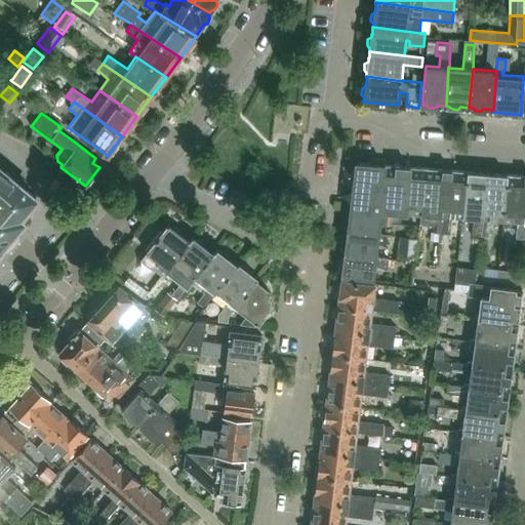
[(378,211),(392,212),(402,213),(406,167),(388,166),(388,165),(386,165),(386,166),(370,164),(359,163),(359,164),(356,167),(355,167),(354,177),(350,207),(379,211),(378,211)]
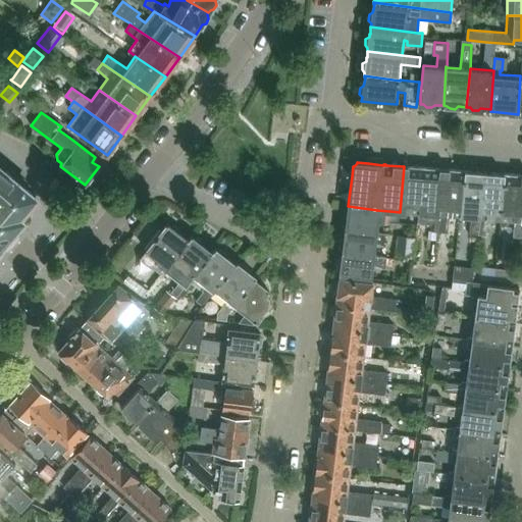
[(36,196),(0,165),(0,247),(6,241),(12,232),(23,219),(19,216),(36,196)]
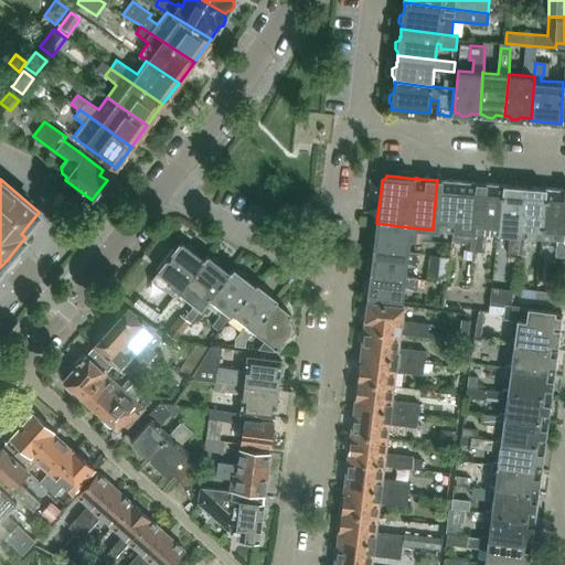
[(458,181),(437,180),(433,230),(430,243),(439,244),(440,231),(452,232),(454,232),(459,181),(458,181)]
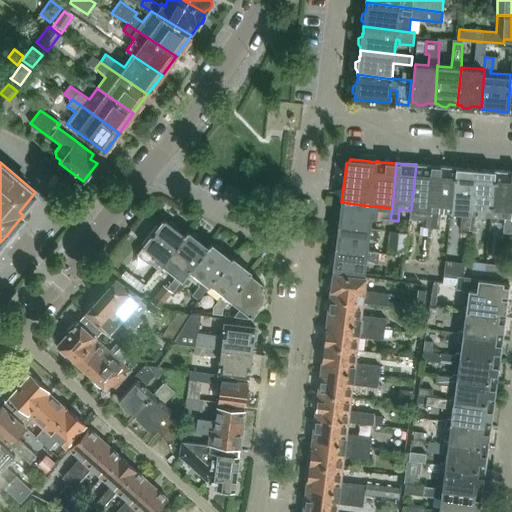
[(426,218),(425,226),(429,227),(436,166),(417,165),(417,164),(416,164),(411,210),(410,210),(410,216),(426,218)]
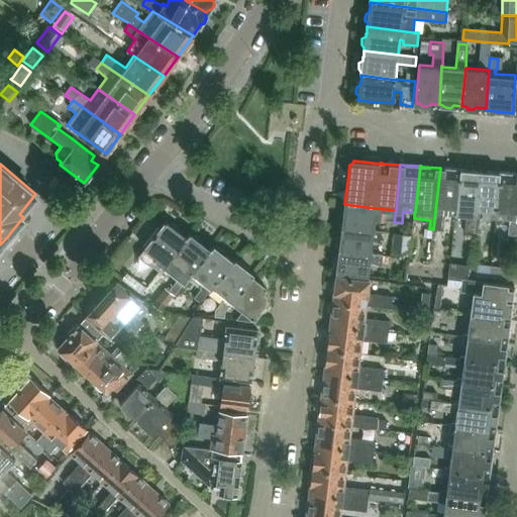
[(433,229),(442,230),(444,214),(455,215),(461,169),(459,169),(440,168),(433,229)]
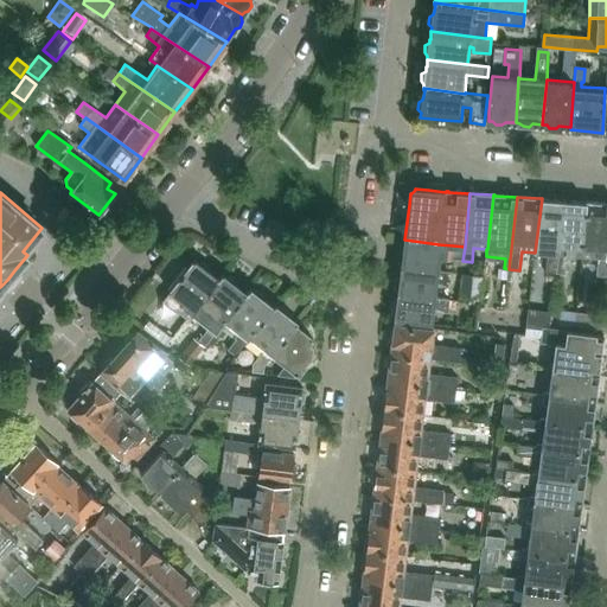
[(542,198),(535,253),(547,254),(544,272),(556,273),(566,200),(542,199),(542,198)]
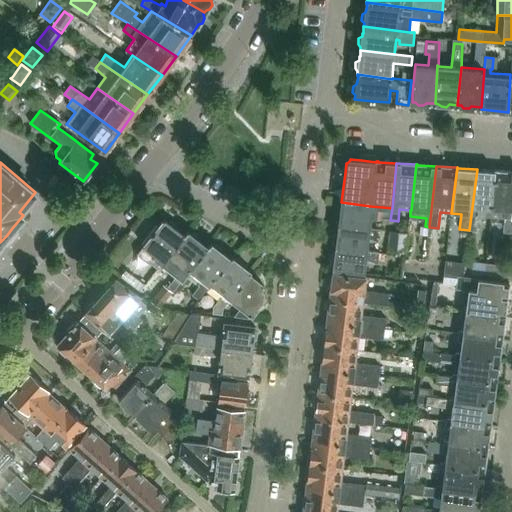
[(477,214),(491,215),(497,170),(495,170),(495,171),(477,169),(469,230),(478,231),(478,220),(477,220),(477,214)]
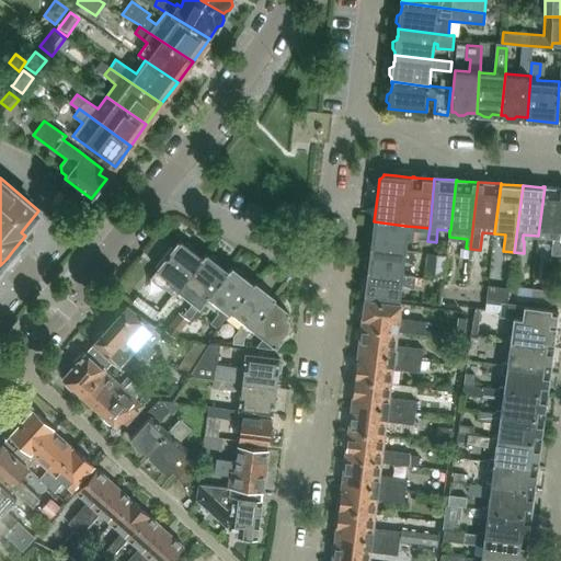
[(559,255),(560,235),(560,187),(546,187),(546,186),(545,186),(538,236),(552,237),(551,254),(559,255)]
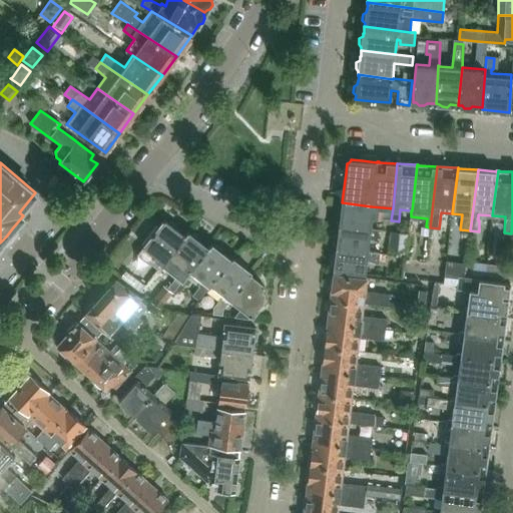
[(371,206),(342,202),(341,211),(338,213),(337,218),(340,221),(340,225),(339,224),(339,225),(371,229),(372,217),(381,218),(383,207),(370,206),(371,206)]
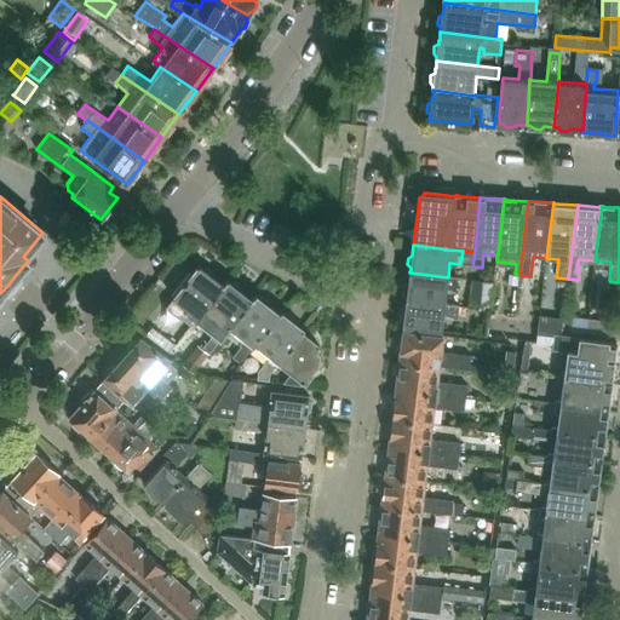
[(185,313),(195,320),(223,285),(213,276),(212,271),(207,268),(202,268),(199,265),(173,298),(168,304),(183,316),(185,313)]
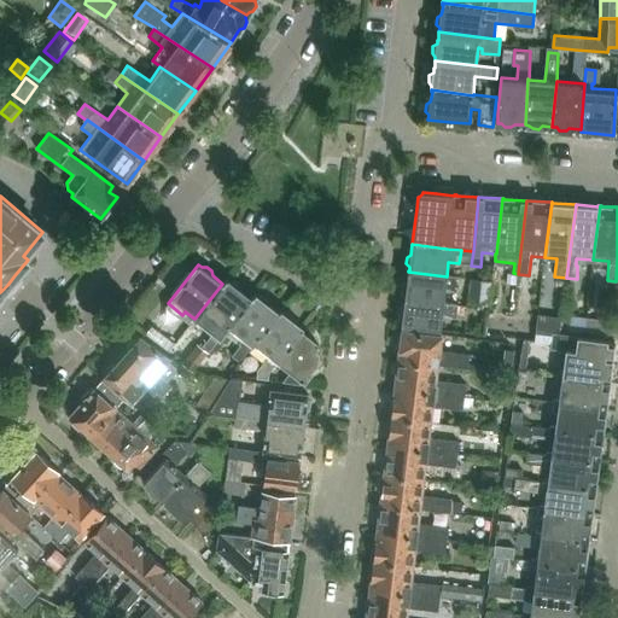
[(406,298),(443,303),(444,290),(455,291),(456,278),(447,277),(408,272),(407,281),(402,284),(402,291),(406,293),(404,298),(406,298)]
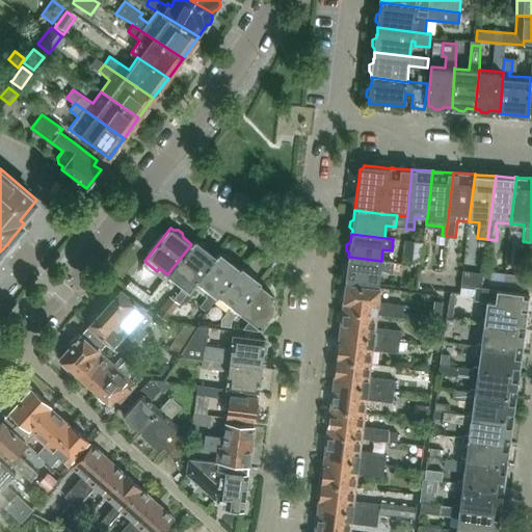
[(444,244),(444,237),(436,236),(435,244),(444,244)]
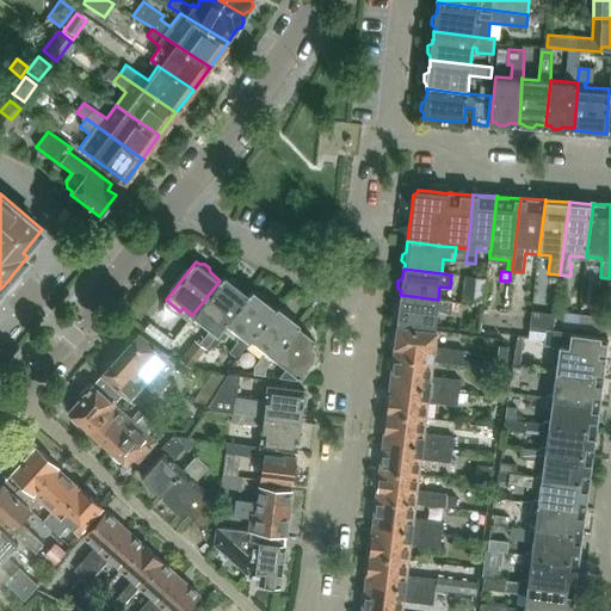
[(207,332),(198,343),(205,349),(226,322),(226,323),(248,295),(238,287),(236,282),(232,278),(227,278),(223,276),(220,281),(192,315),(208,327),(207,332)]
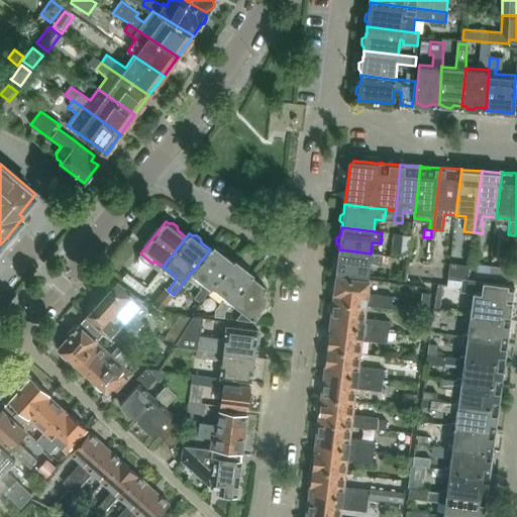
[(394,234),(391,255),(408,257),(411,236),(394,234)]
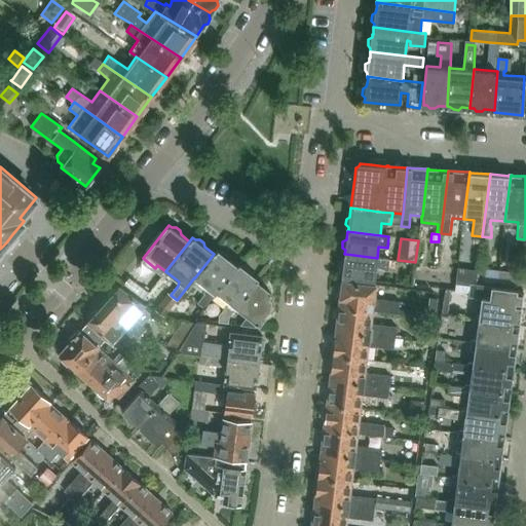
[(217,250),(214,254),(194,278),(207,288),(202,294),(203,294),(196,303),(203,308),(216,292),(216,293),(236,266),(228,259),(227,256),(223,252),(219,253),(217,250)]
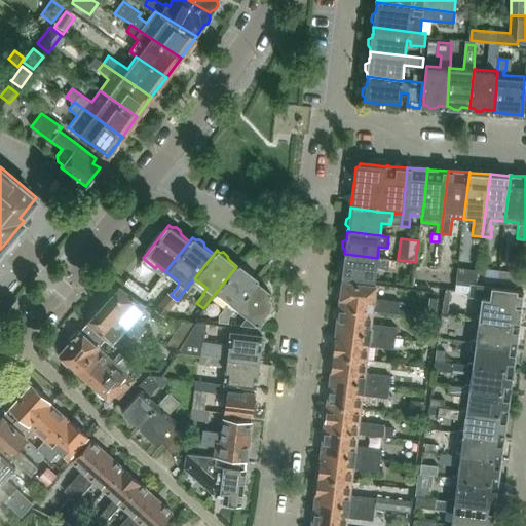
[(344,263),(340,265),(340,270),(342,272),(342,276),(374,280),(375,271),(387,272),(388,266),(389,259),(388,259),(377,258),(345,254),(344,263)]
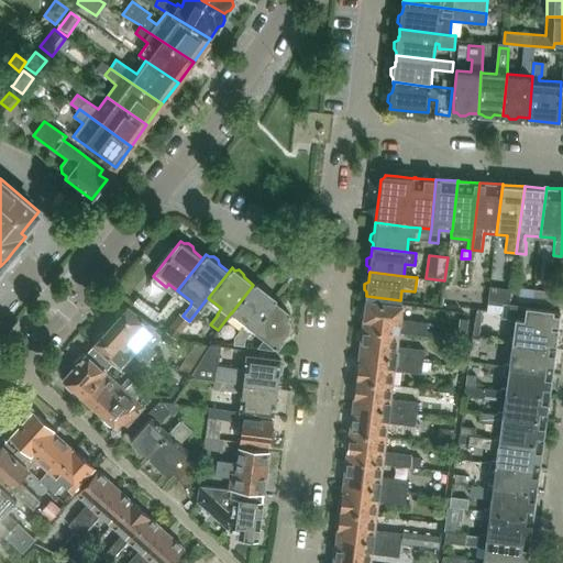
[(231,313),(253,330),(275,301),(276,300),(267,293),(266,288),(262,285),(257,285),(254,283),(253,285),(231,313)]
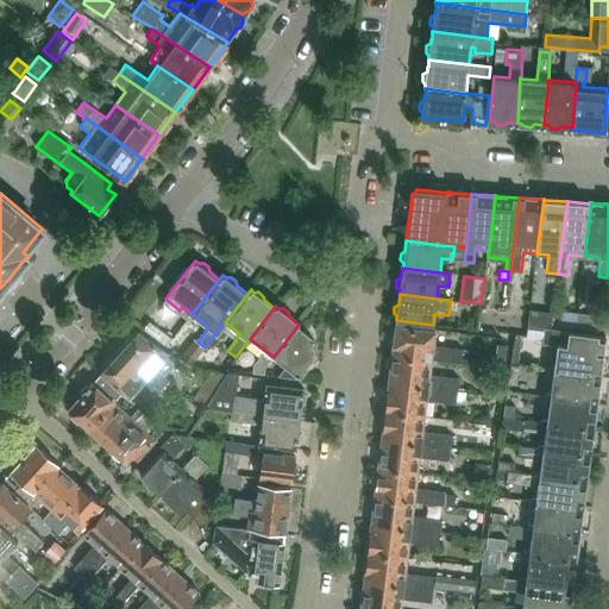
[(551,330),(551,325),(553,313),(528,311),(527,326),(544,328),(551,330)]
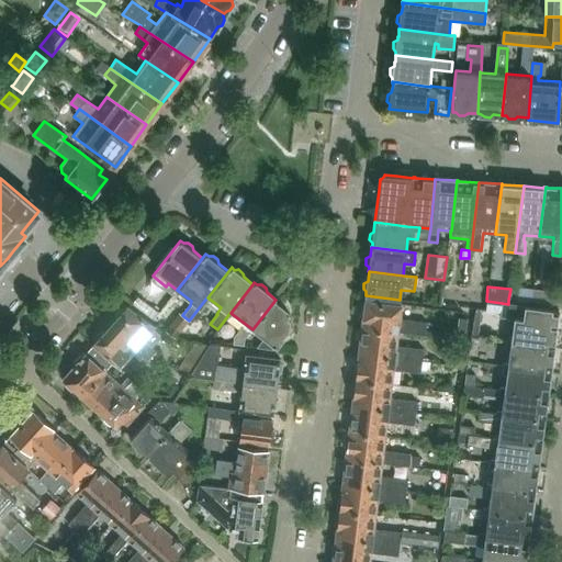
[(531,303),(553,305),(554,291),(532,289),(531,303)]
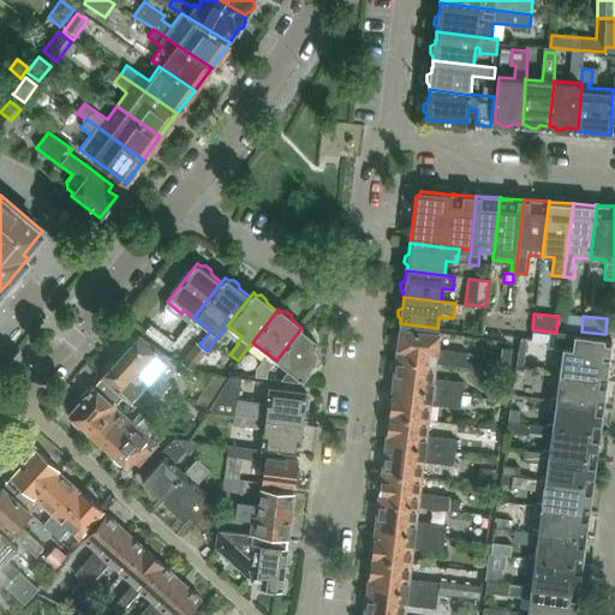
[(435,348),(436,332),(400,328),(396,328),(394,348),(396,348),(396,354),(394,354),(393,357),(433,363),(463,366),(465,352),(435,348)]
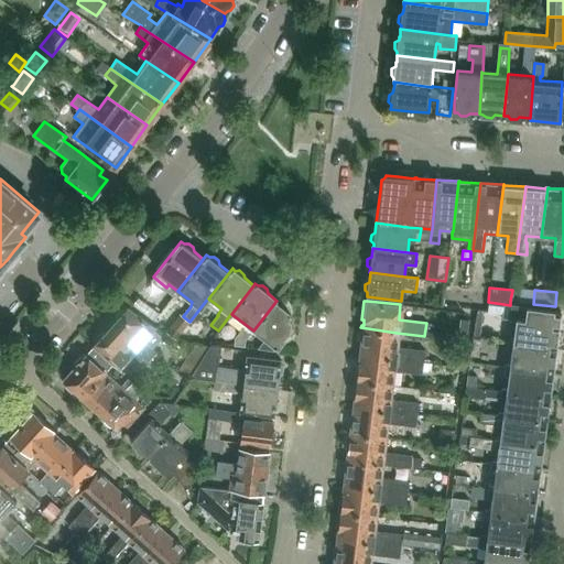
[(257,348),(266,349),(275,350),(277,348),(283,339),(282,338),(289,331),(290,322),(286,320),(291,314),(275,302),(253,331),(264,339),(257,348)]
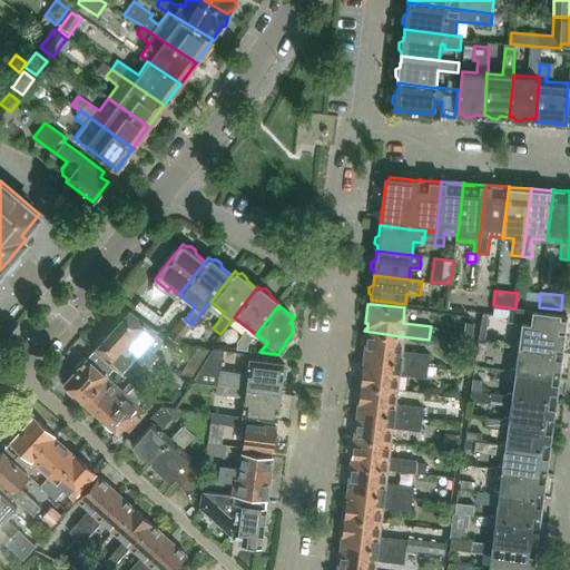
[(493,305),(492,315),(508,317),(509,307),(493,305)]
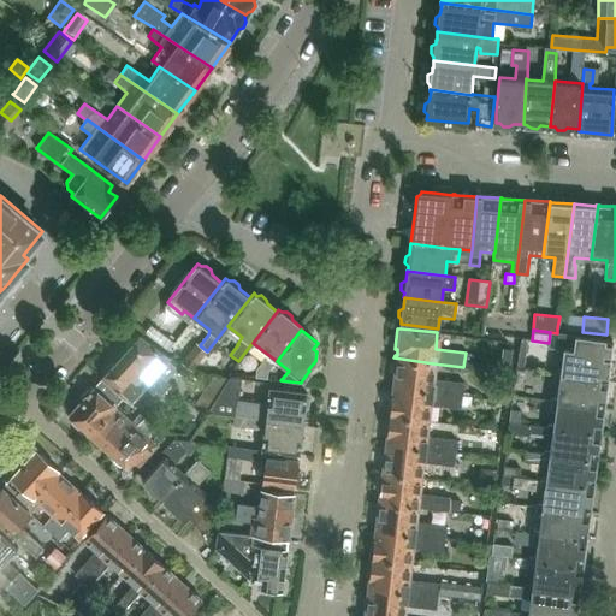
[(550,332),(549,343),(548,348),(557,349),(556,362),(561,362),(560,372),(555,372),(554,374),(596,380),(606,381),(610,354),(612,339),(600,338),(557,333),(550,332)]
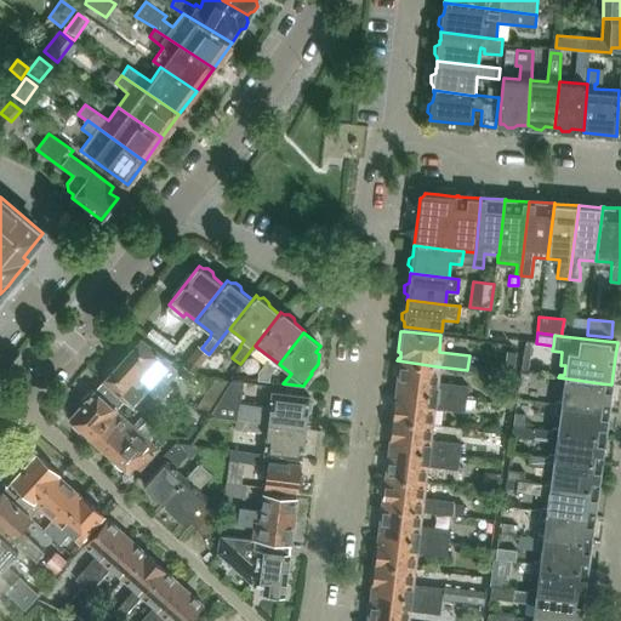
[(169,364),(149,347),(141,339),(137,342),(134,342),(127,347),(129,351),(121,359),(158,392),(165,398),(172,388),(167,385),(177,374),(177,369),(170,362),(169,364)]
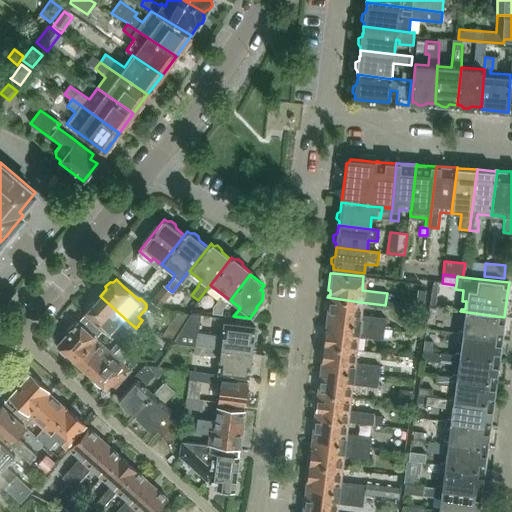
[(422,285),(418,284),(416,303),(425,304),(427,291),(422,285)]
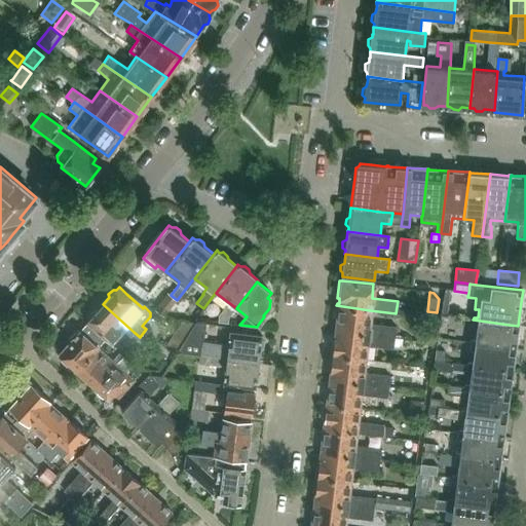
[(167,293),(154,310),(164,318),(178,301),(177,300),(171,295),(167,293)]
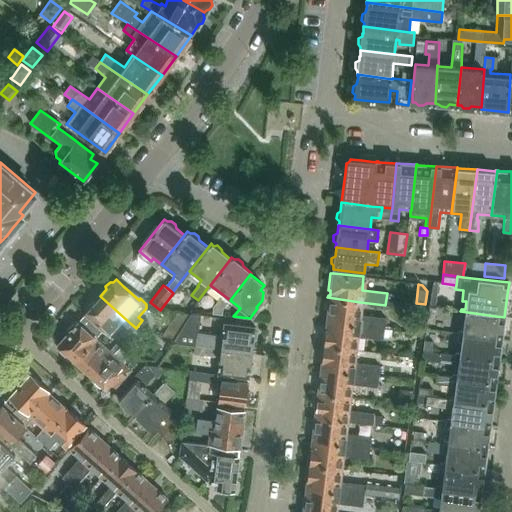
[(85,314),(92,320),(103,330),(108,334),(110,332),(120,321),(126,327),(130,323),(100,296),(95,303),(91,302),(87,307),(88,311),(85,314)]
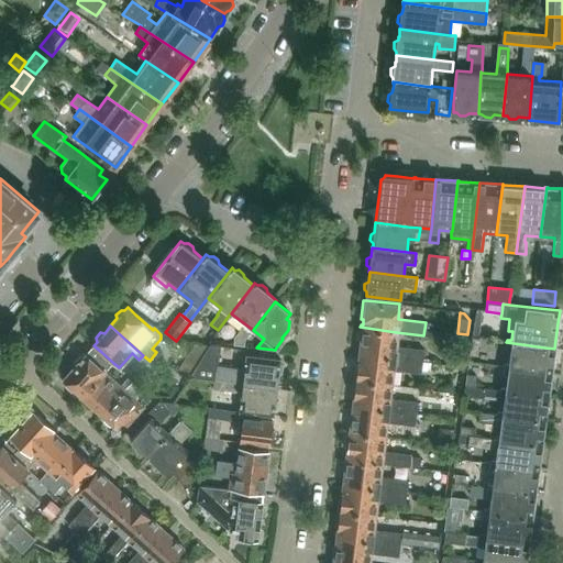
[(234,337),(233,344),(244,345),(244,339),(245,338),(249,333),(242,328),(241,327),(234,337)]
